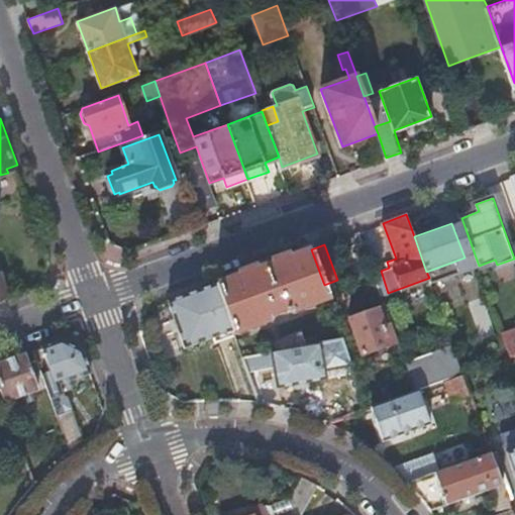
[(294,311),(329,299),(324,285),(321,277),(311,249),(217,283),(234,333),(269,321),(268,316),(293,307),(294,311)]
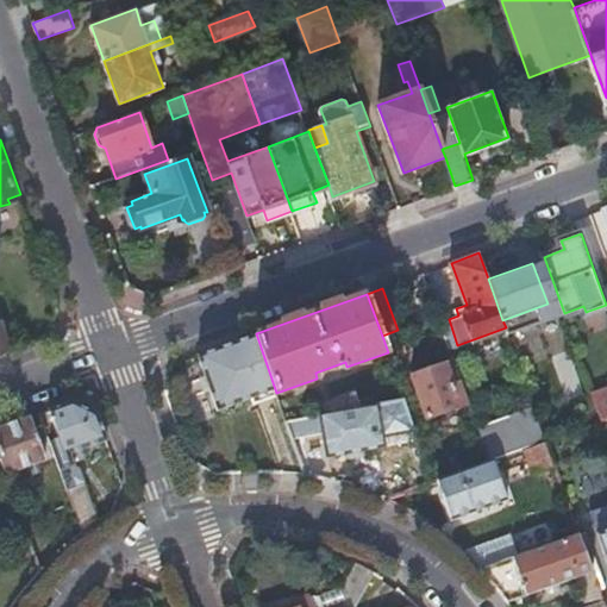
[(449,319),(440,321),(450,348),(457,345),(449,319)]
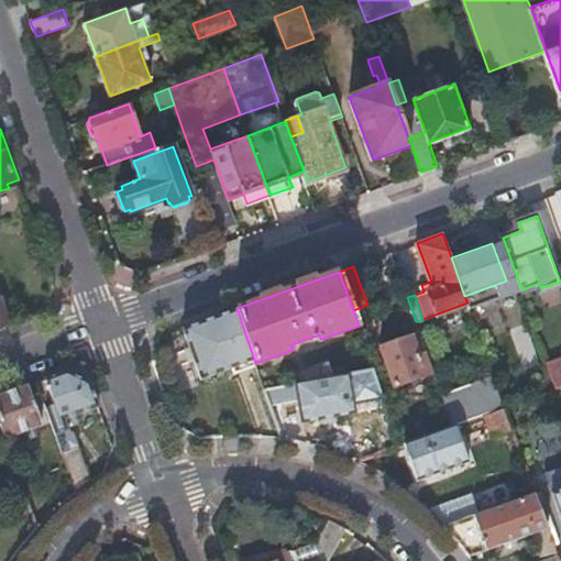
[(0,300),(0,323),(11,321),(3,300),(0,300)]
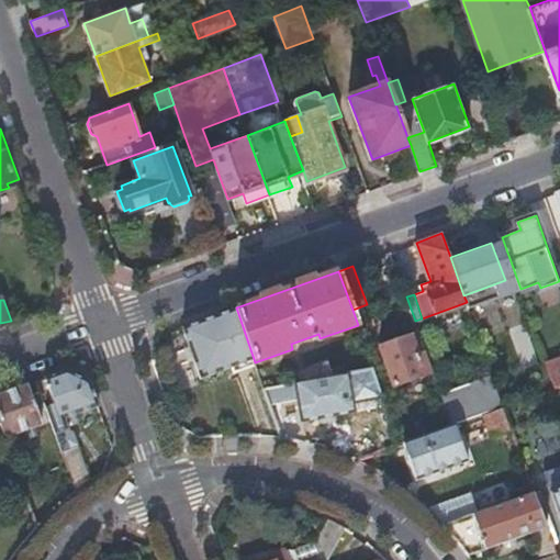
[(484,306),(470,312),(477,332),(489,327),(491,326),(484,306)]
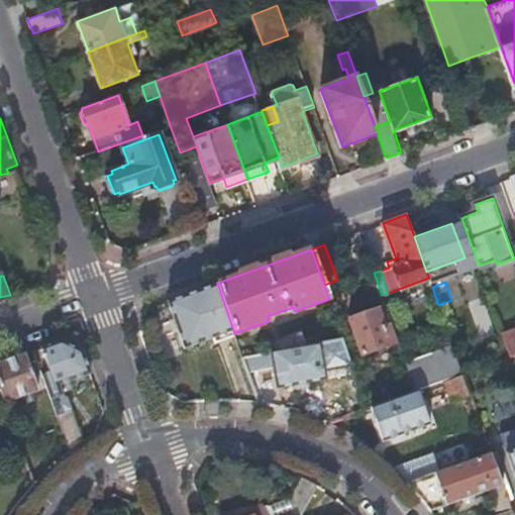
[(234,333),(217,283),(168,301),(185,346),(214,335),(216,340),(234,333)]
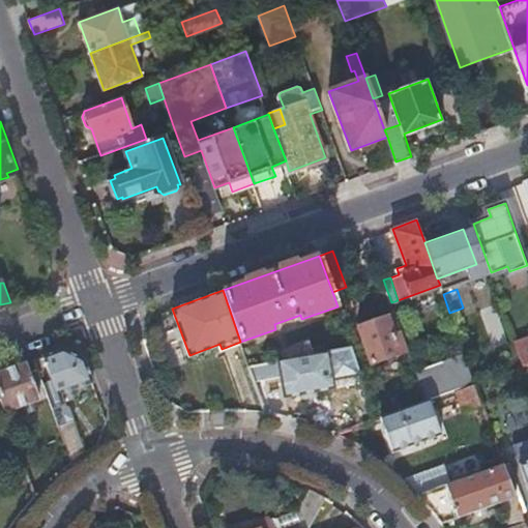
[(461,309),(449,313),(458,336),(469,331),(461,309)]
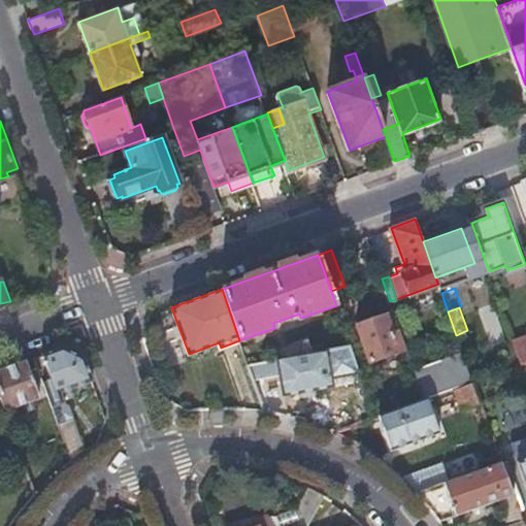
[(406,348),(394,311),(357,325),(360,331),(355,333),(365,363),(406,348)]
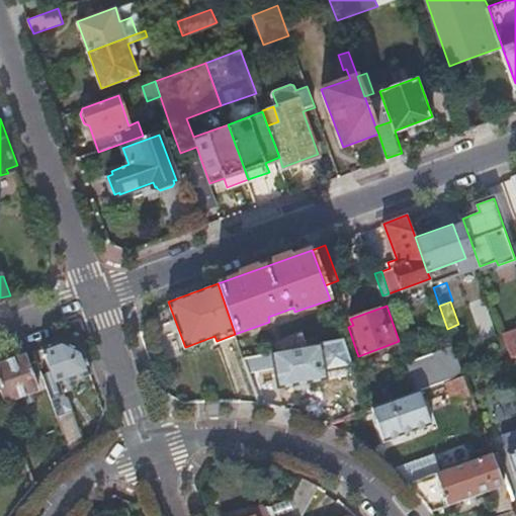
[(515,329),(504,334),(512,356),(515,355),(515,329)]
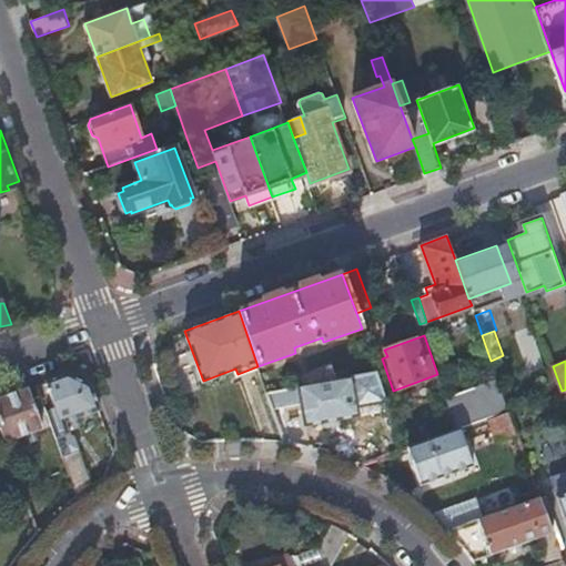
[(303,385),(337,378),(332,362),(299,374),(303,385)]
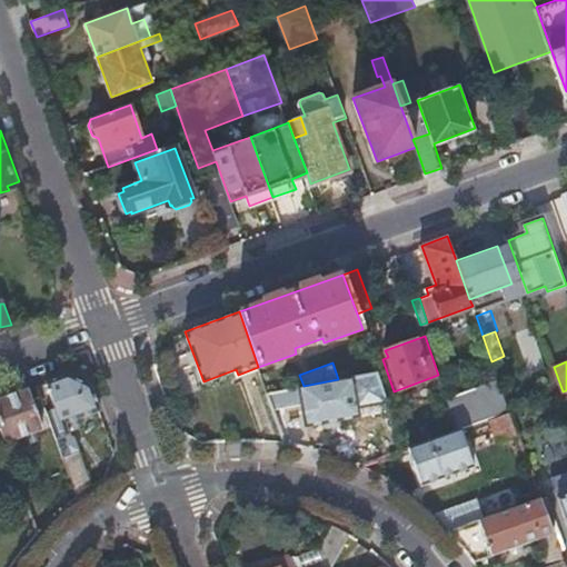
[(495,369),(487,371),(491,384),(499,381),(495,369)]
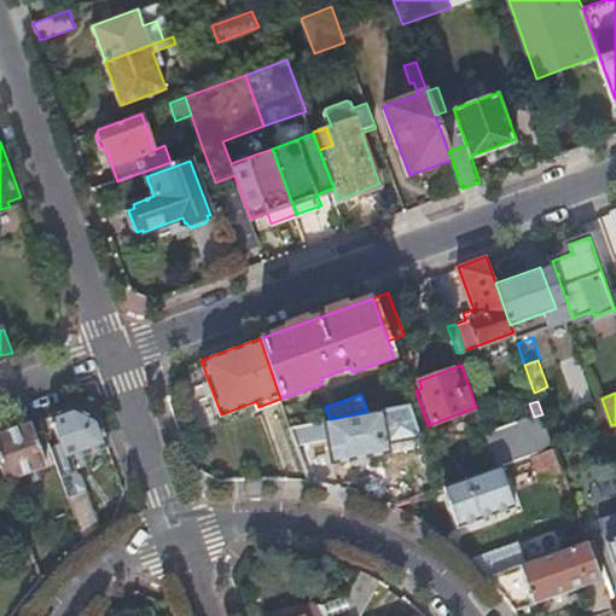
[(69,460),(110,445),(100,418),(73,406),(51,413),(69,460)]
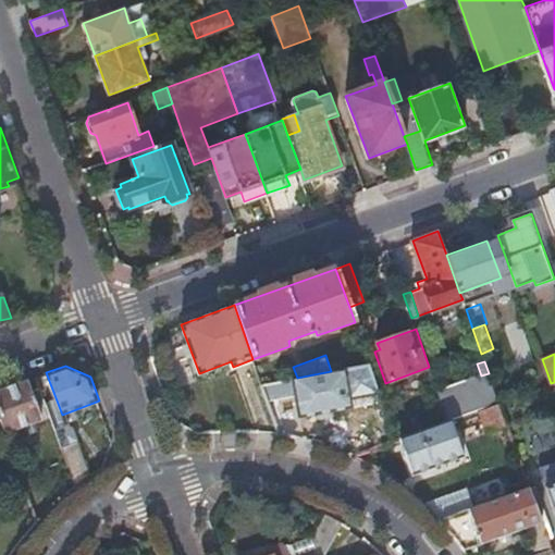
[(350,408),(344,368),(331,371),(297,378),(262,384),(272,414),(298,410),(298,417),(350,408)]
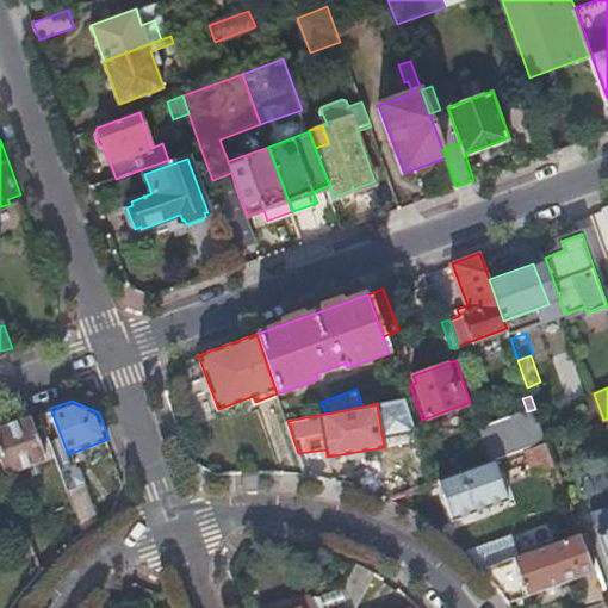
[(527,411),(479,429),(481,432),(489,453),(491,460),(492,459),(525,448),(547,440),(535,410),(535,409),(527,411)]
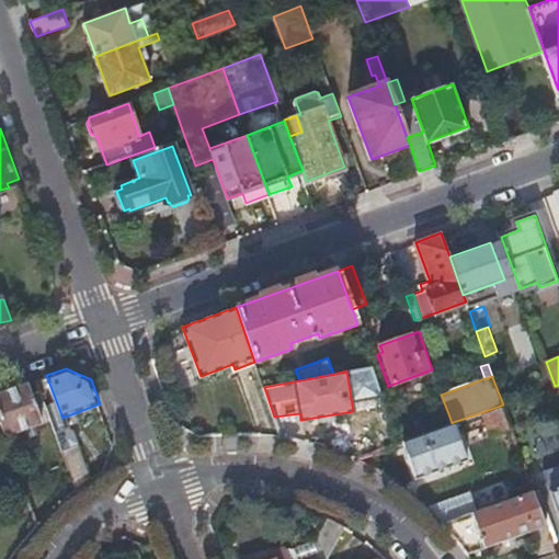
[(0,417),(1,421),(7,435),(42,423),(27,381),(0,391),(0,417)]
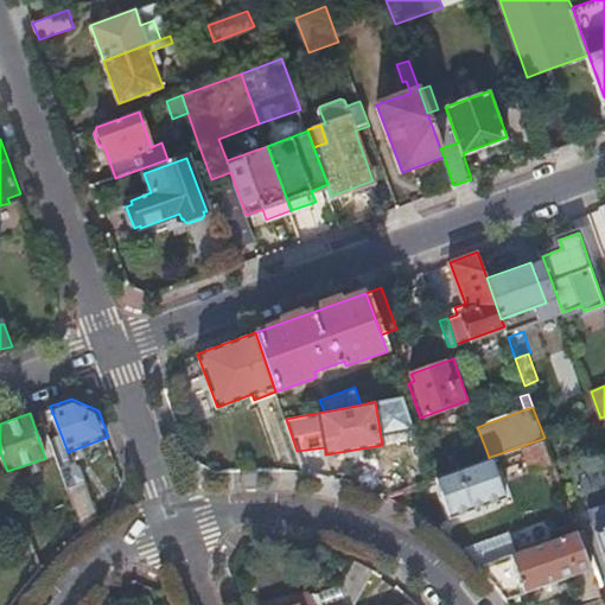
[(475,456),(486,451),(478,430),(466,434),(475,456)]
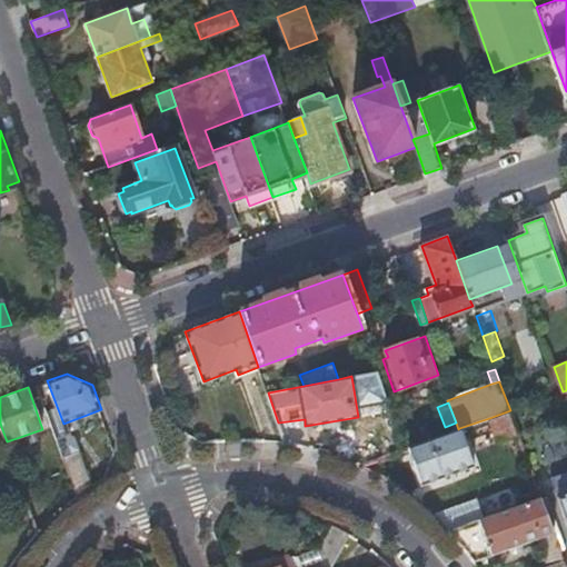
[(510,410),(489,418),(497,440),(518,434),(510,410)]
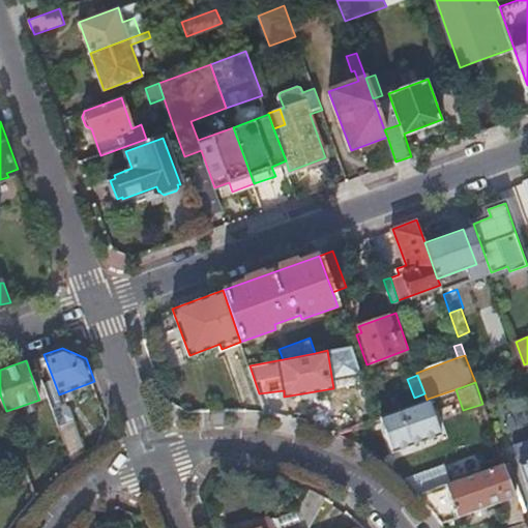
[(427,400),(381,416),(394,450),(440,434),(428,399),(427,400)]
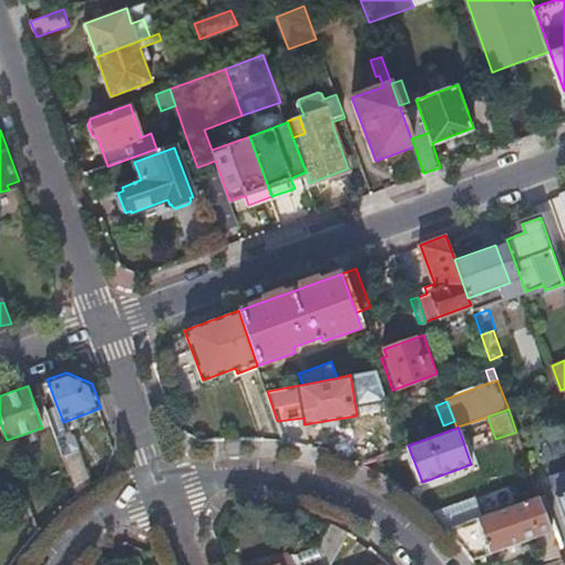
[(63,455),(76,493),(84,488),(86,486),(88,485),(90,484),(91,483),(92,482),(80,449),(63,455)]
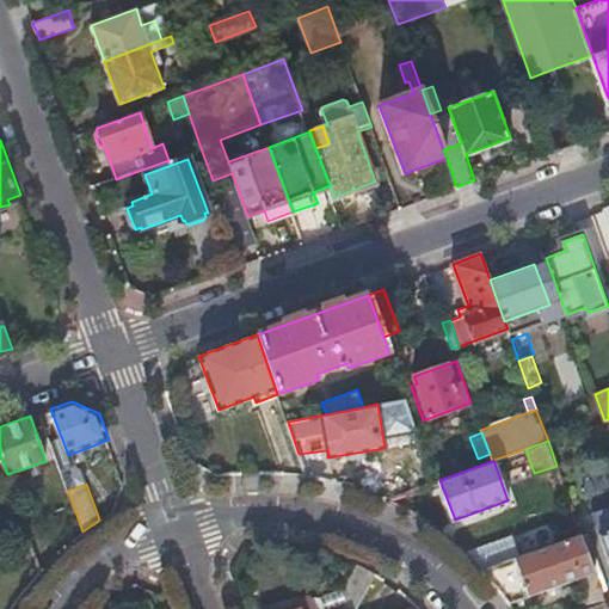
[(10,524),(24,520),(19,508),(6,512),(10,524)]
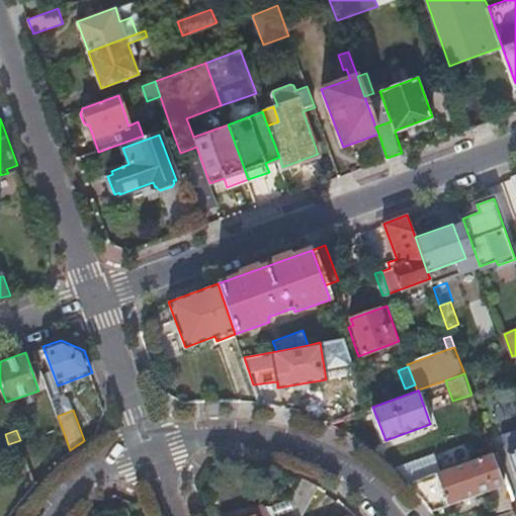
[(468,440),(396,466),(410,482),(475,459),(468,440)]
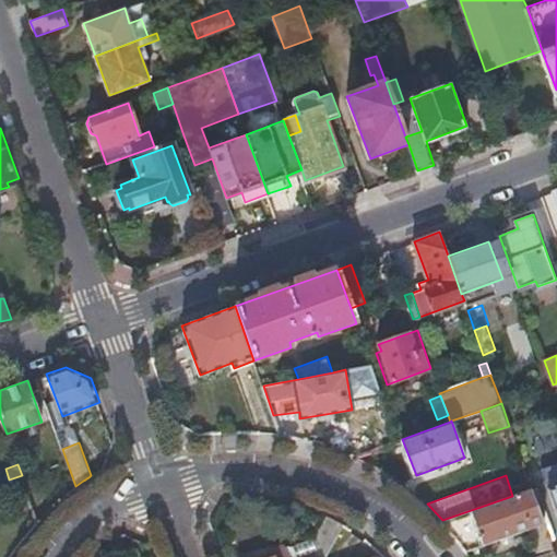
[(530,528),(544,522),(532,488),(512,496),(442,520),(466,550),(530,528)]
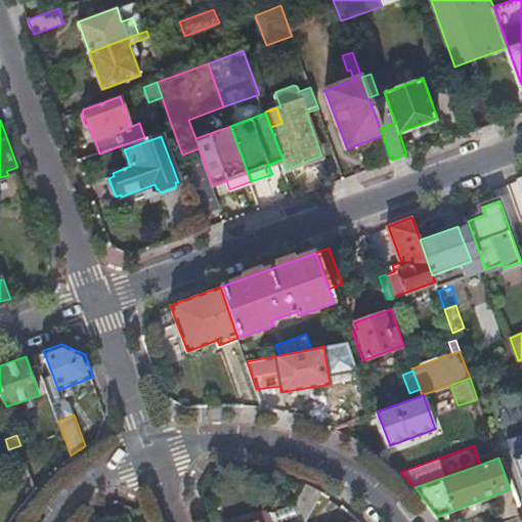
[(310,513),(322,488),(306,480),(306,481),(294,503),(310,513)]
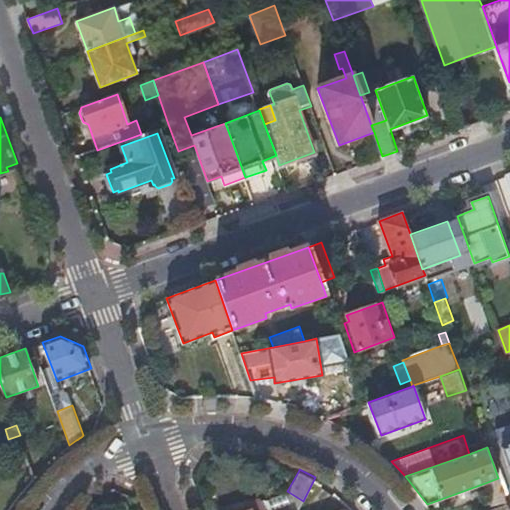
[(498,478),(485,483),(494,507),(507,502),(498,478)]
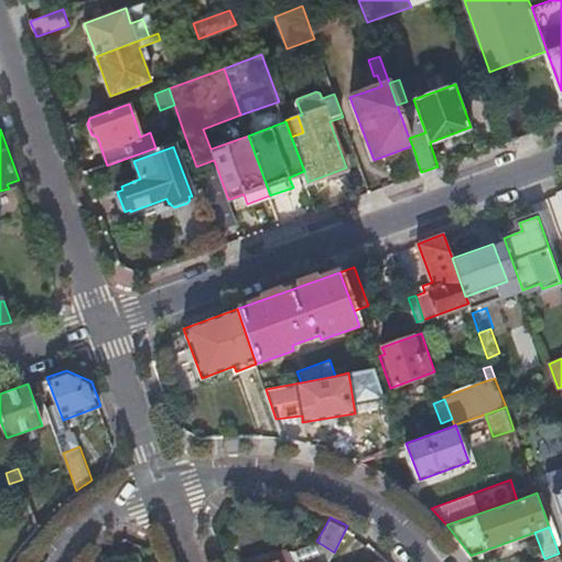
[(323,561),(322,558),(317,547),(302,552),(300,547),(291,546),(274,552),(278,560),(270,561),(323,561)]
